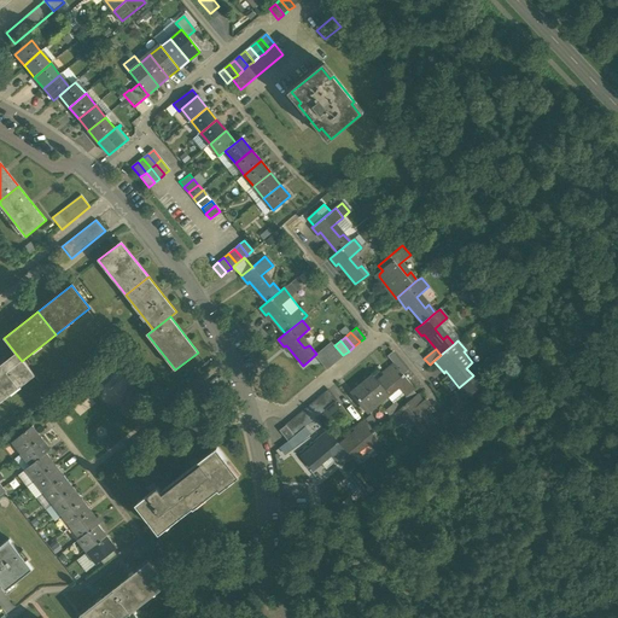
[(16,354),(0,365),(0,400),(1,402),(34,377),(22,361),(16,354)]
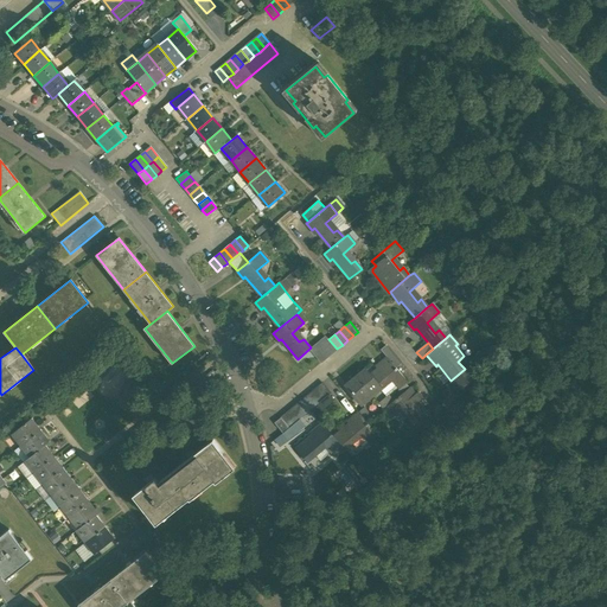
[(370,376),(381,389),(385,395),(396,387),(397,389),(407,381),(387,357),(376,366),(377,369),(370,376)]
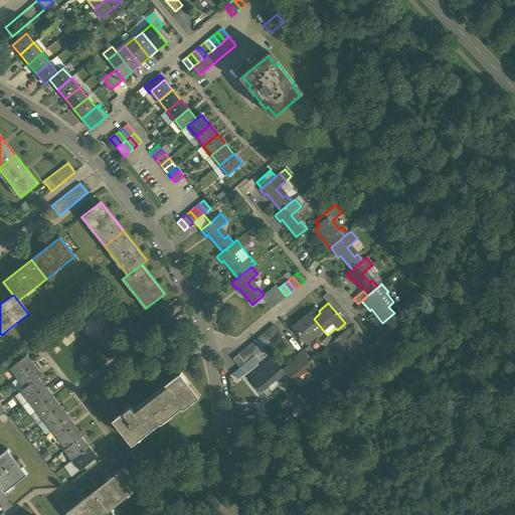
[(394,313),(382,323),(381,324),(387,332),(390,330),(391,330),(400,322),(394,313)]
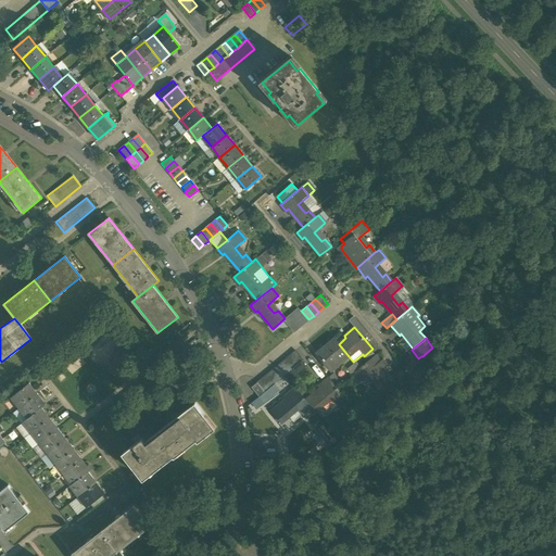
[(349,356),(339,344),(335,339),(317,353),(331,370),(349,356)]
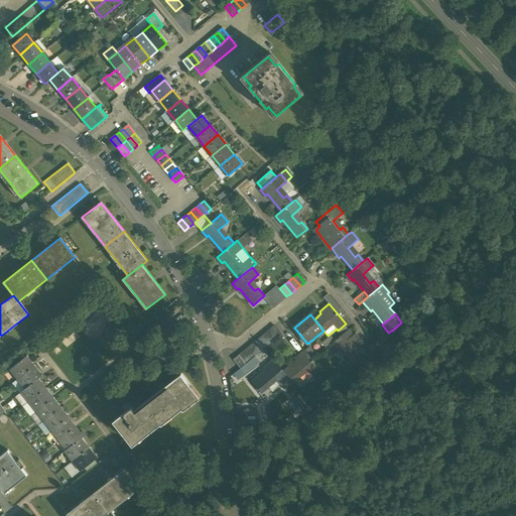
[(281,335),(274,326),(269,329),(277,338),(281,335)]
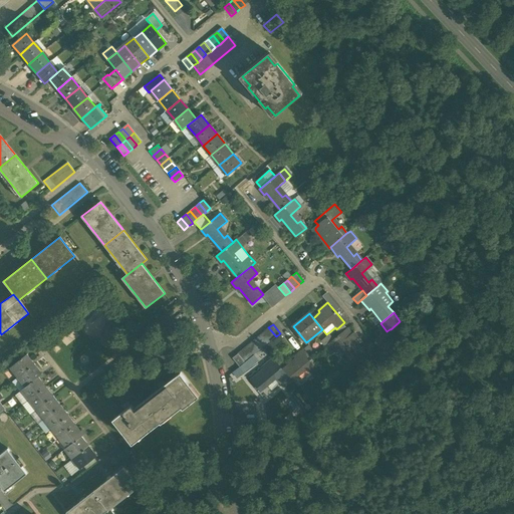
[(276,336),(268,327),(264,331),(272,340),(276,336)]
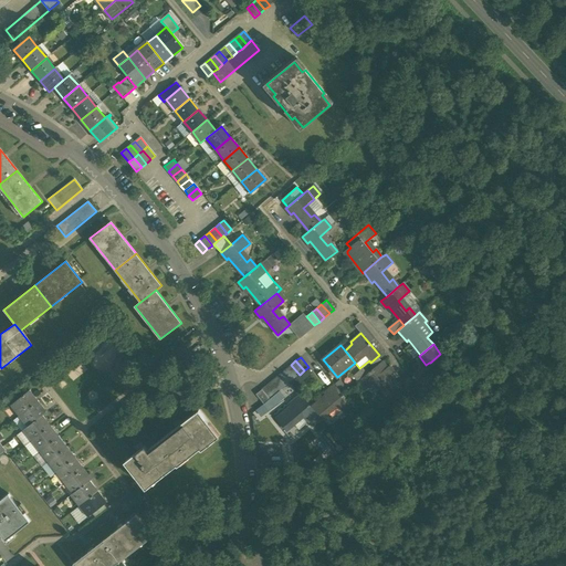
[(381,362),(359,380),(367,389),(378,379),(384,385),(380,388),(389,399),(401,389),(390,376),(395,373),(389,366),(387,368),(381,362)]
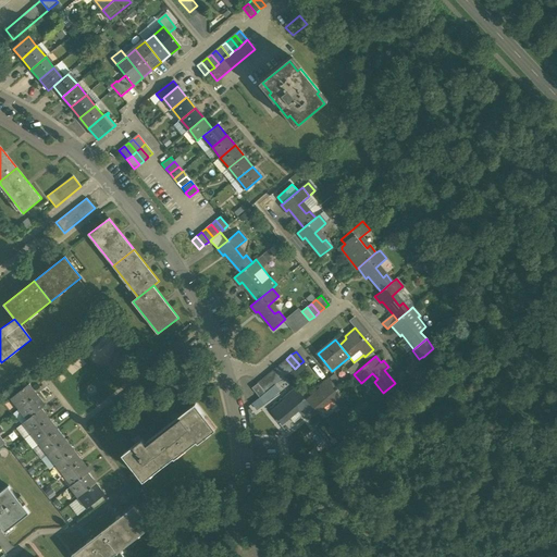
[(295,369),(286,359),(282,363),(289,372),(295,369)]
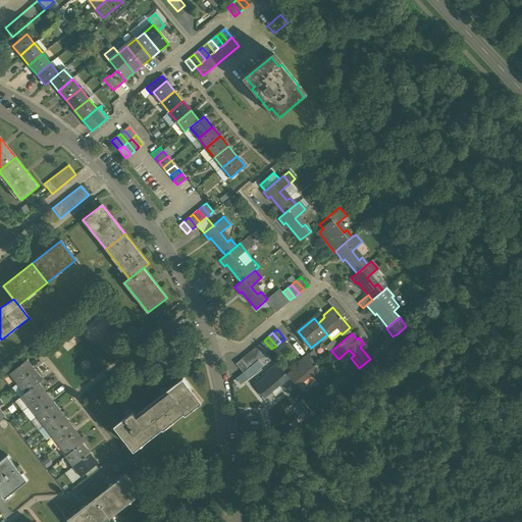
[(271,349),(264,341),(260,344),(267,353),(271,349)]
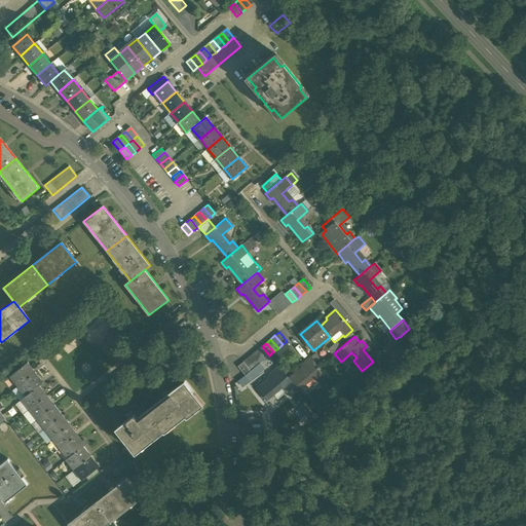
[(269,355),(262,346),(257,350),(264,360),(269,355)]
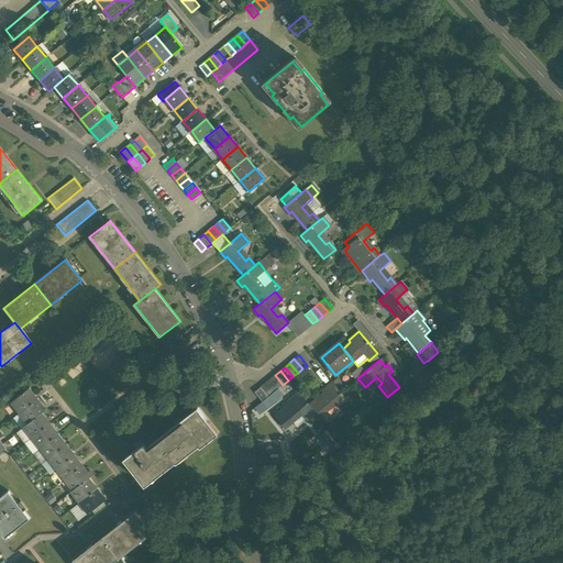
[(283,385),(275,375),(271,379),(278,389),(283,385)]
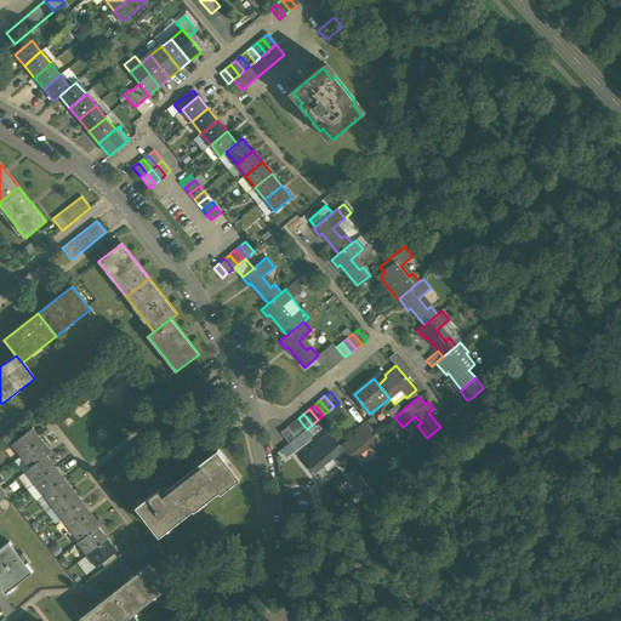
[(307,429),(298,419),(292,422),(301,433),(307,429)]
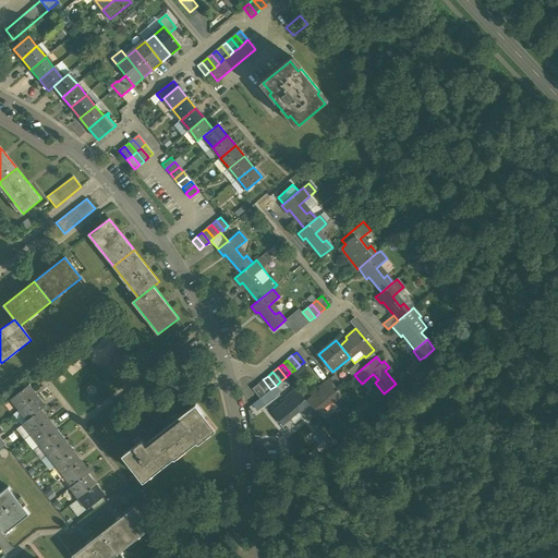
[(348,401),(329,378),(323,384),(325,386),(306,402),(314,411),(316,413),(324,407),(322,403),(330,397),(340,408),(348,401)]
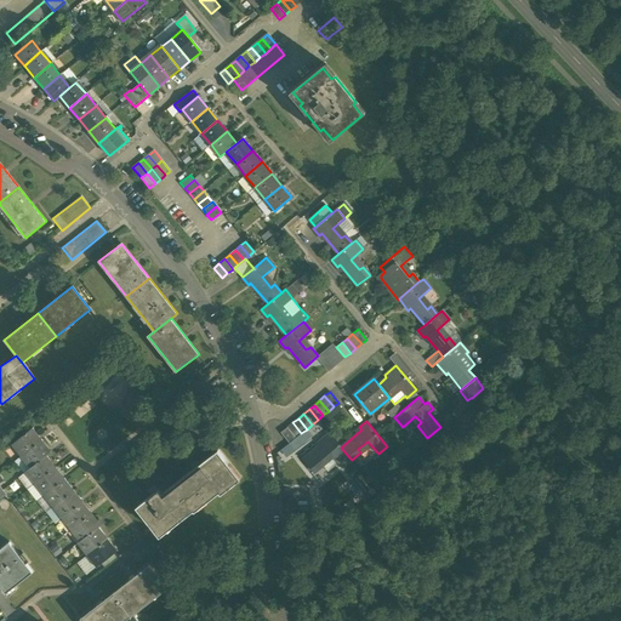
[(301,433),(292,422),(288,427),(296,438),(301,433)]
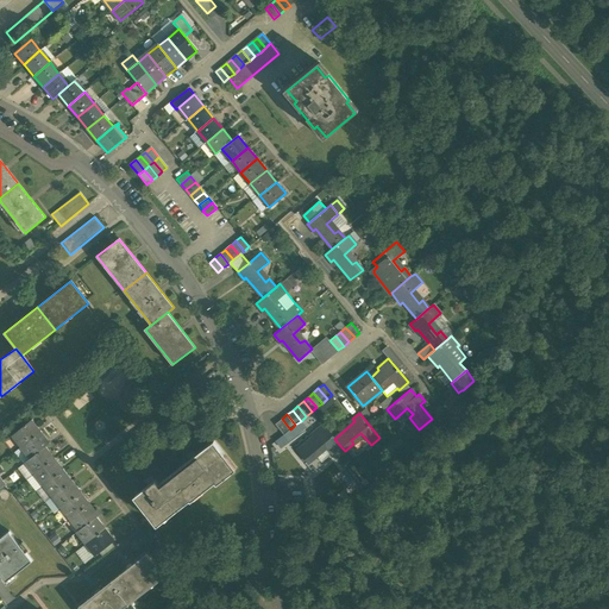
[(282,419),(276,424),(284,434),(290,429),(282,419)]
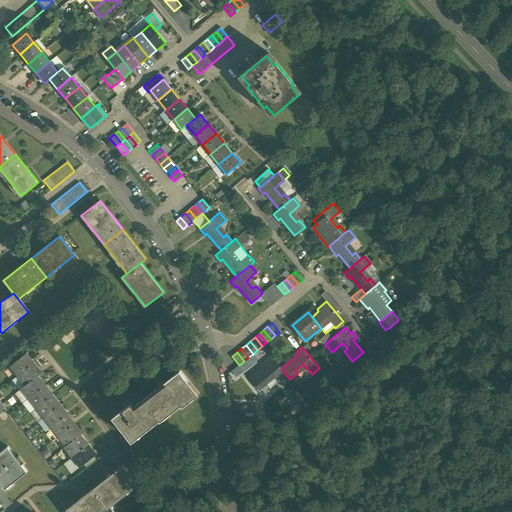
[(27,353),(10,366),(17,376),(34,363),(27,353)]
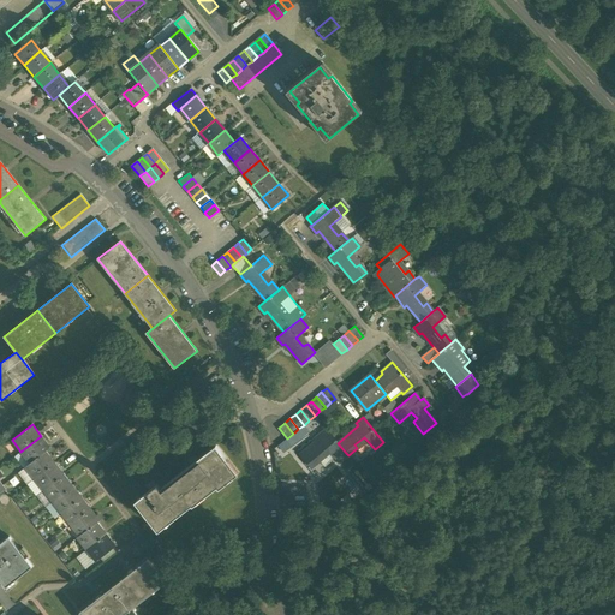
[(338,443),(327,429),(320,435),(321,437),(300,454),(311,467),(320,461),(317,457),(327,449),(336,461),(346,453),(338,443)]
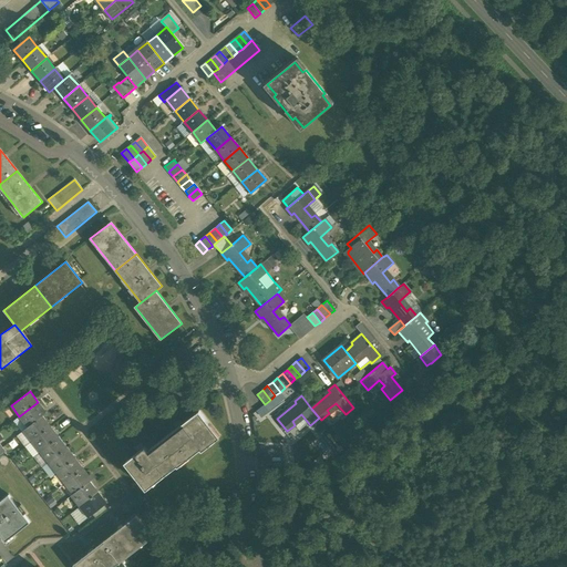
[(38,402),(19,416),(28,428),(42,416),(47,412),(38,402)]
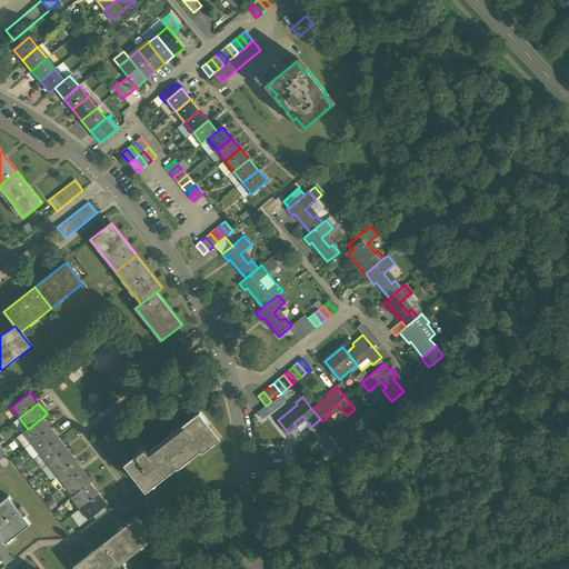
[(170,436),(188,457),(189,459),(201,450),(201,449),(208,443),(210,447),(218,440),(207,427),(210,425),(200,411),(170,436)]
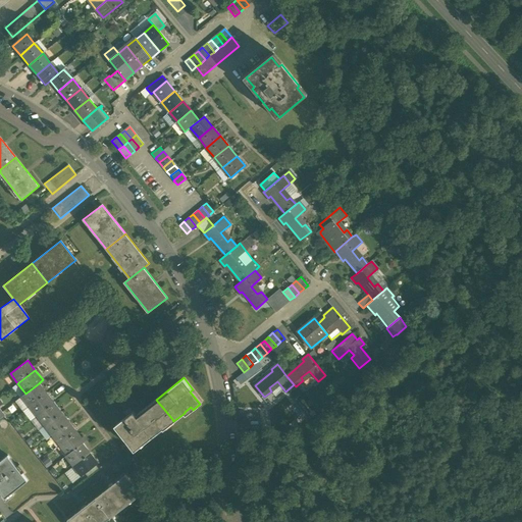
[(25,394),(21,397),(30,407),(47,393),(39,383),(25,394)]
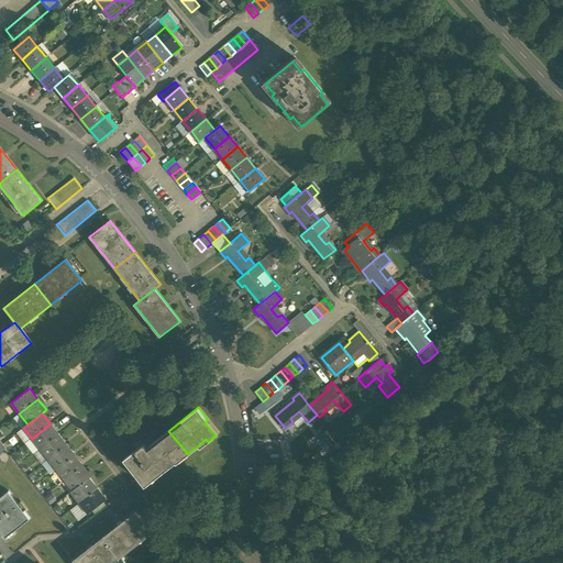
[(51,423),(32,439),(40,449),(58,434),(51,423)]
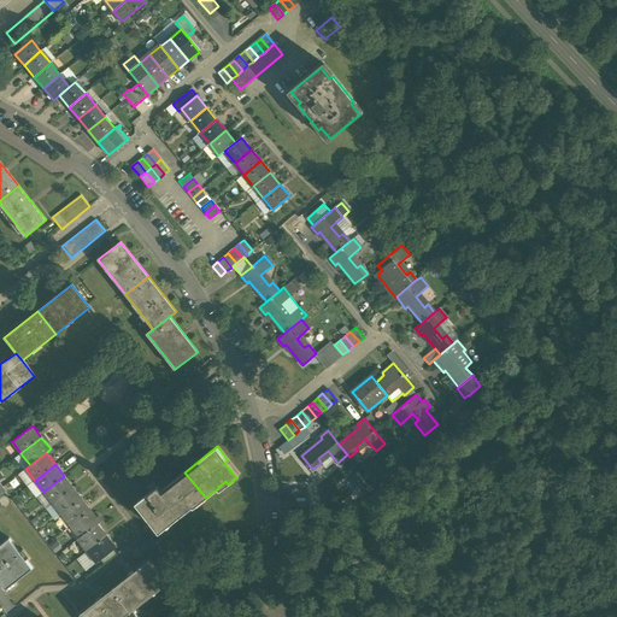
[(193,504),(204,495),(184,472),(162,491),(158,486),(136,503),(158,530),(169,521),(171,523),(182,515),(180,512),(191,504),(192,506),(193,506),(194,507),(195,506),(193,504)]
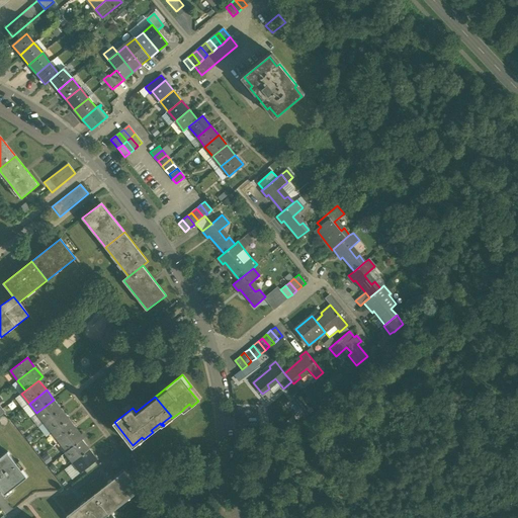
[(54,400),(36,413),(45,422),(62,409),(54,400)]
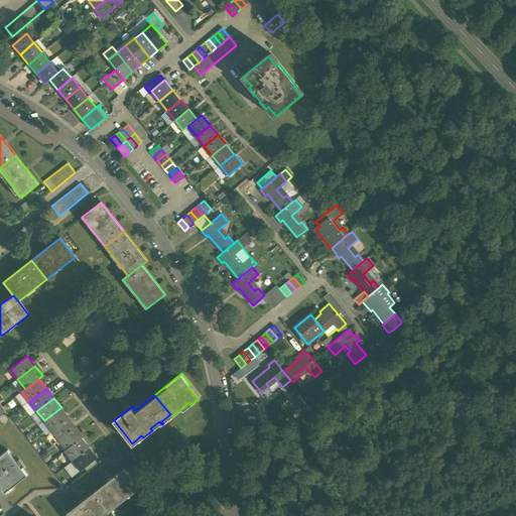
[(61,407),(44,420),(51,430),(69,417),(61,407)]
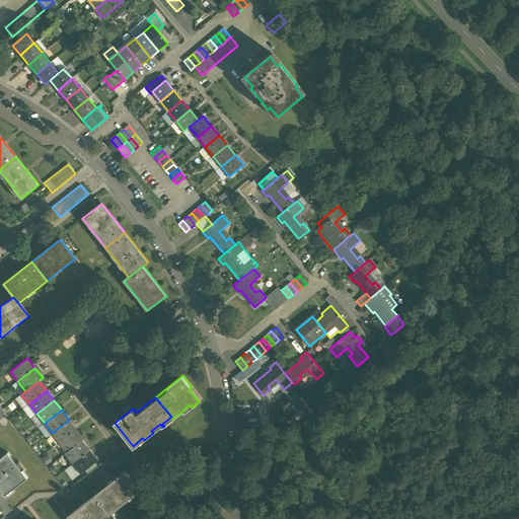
[(69,420),(52,433),(60,442),(77,429),(69,420)]
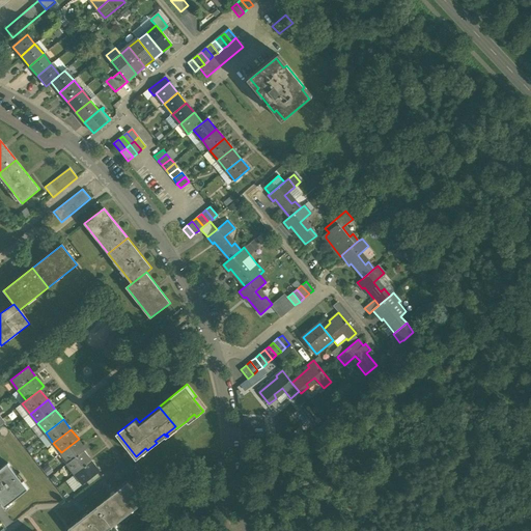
[(79,439),(61,452),(68,463),(84,450),(86,449),(79,439)]
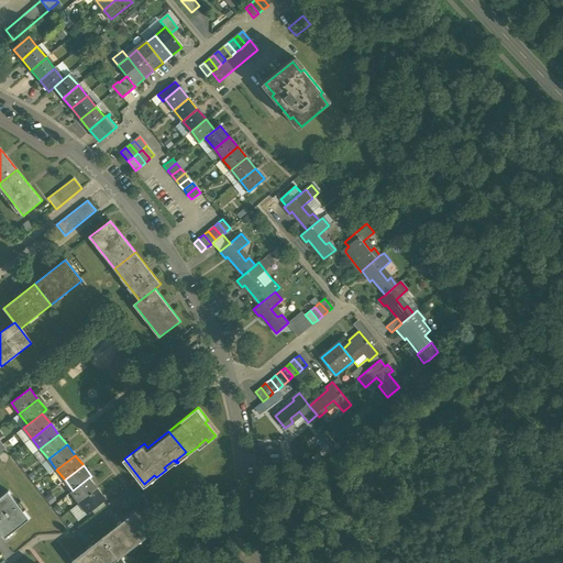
[(73,490),(70,493),(79,503),(98,488),(89,477),(73,490)]
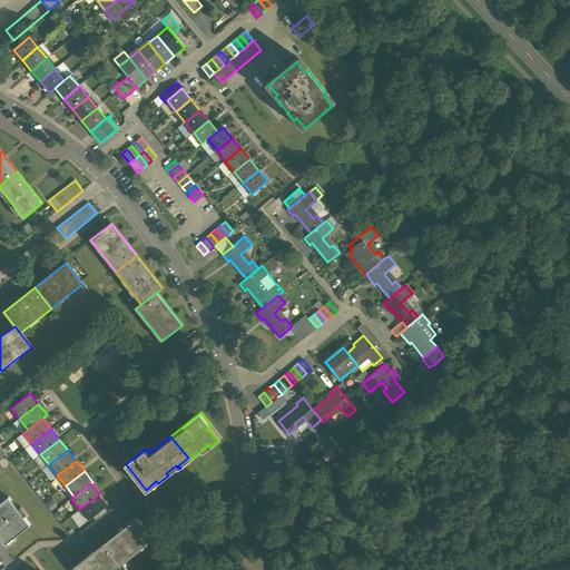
[(99,494),(80,509),(89,520),(108,505),(99,494)]
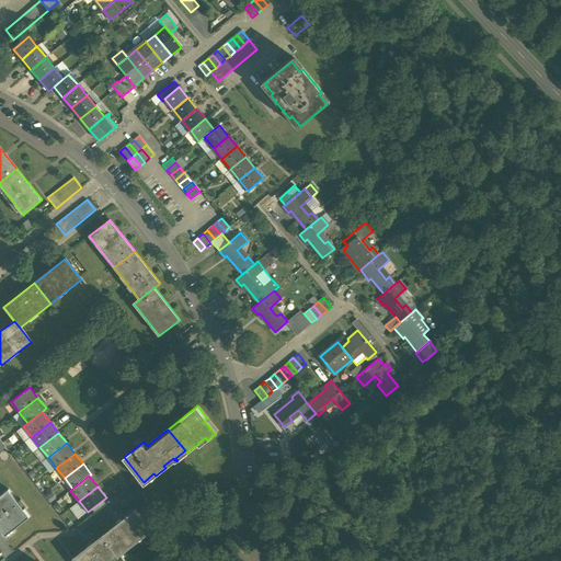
[(9,490),(0,495),(0,528),(6,536),(30,516),(9,490)]
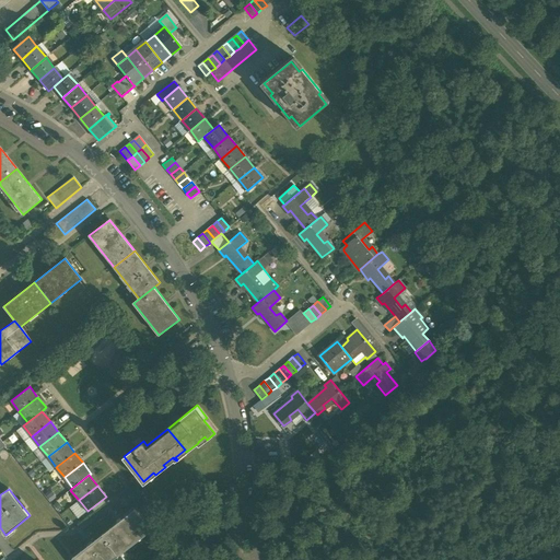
[(150,531),(135,510),(104,534),(119,553),(150,531)]
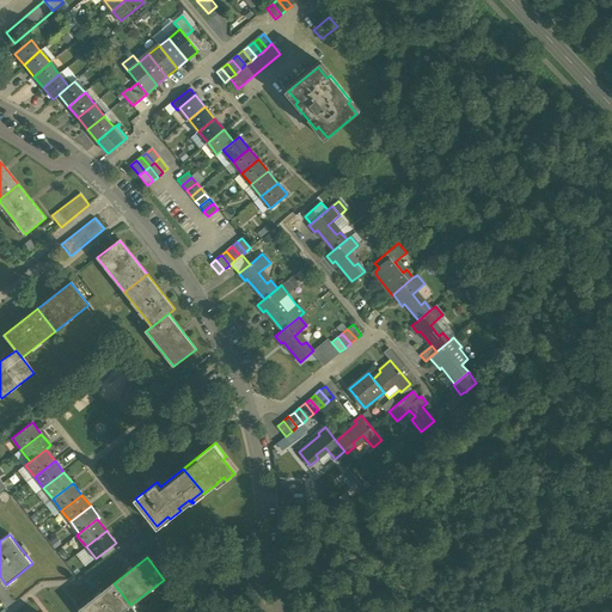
[(121,611),(130,605),(114,583),(80,609),(81,611),(121,611)]
